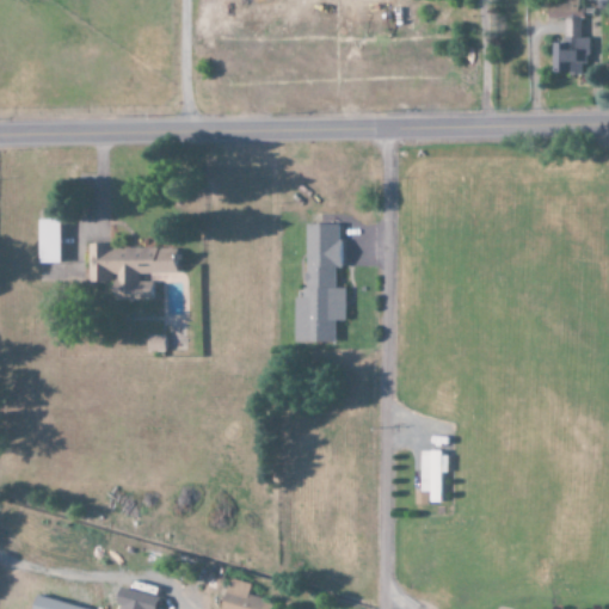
[(547,0),(547,17),(565,18),(565,35),(582,35),(582,0),(547,0)]
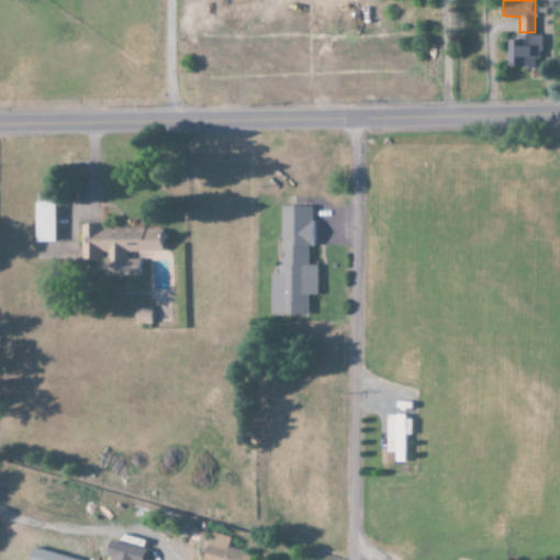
[(508,66),(536,66),(536,57),(542,57),(542,33),(521,33),(521,38),(508,38),(508,66)]
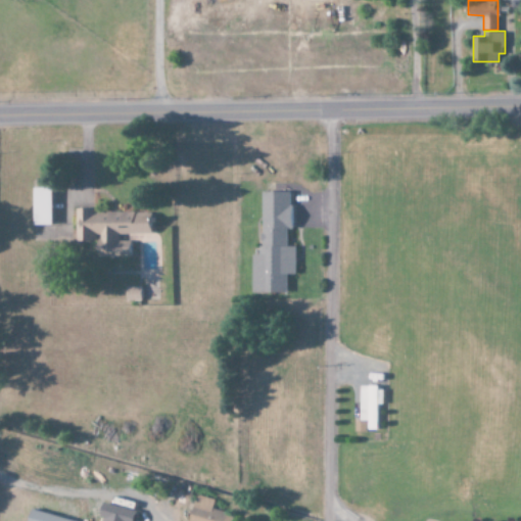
[(34,224),(52,224),(51,187),(33,187),(34,224)]
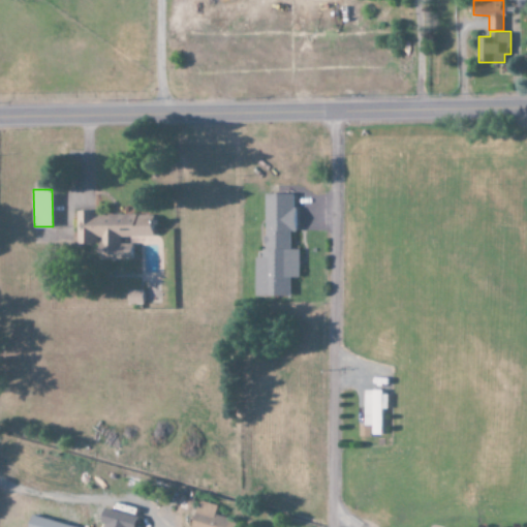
[(290,296),(290,277),(300,277),(300,248),(290,248),(290,230),(295,230),(295,193),(265,193),(265,256),(255,256),(255,296),(290,296)]
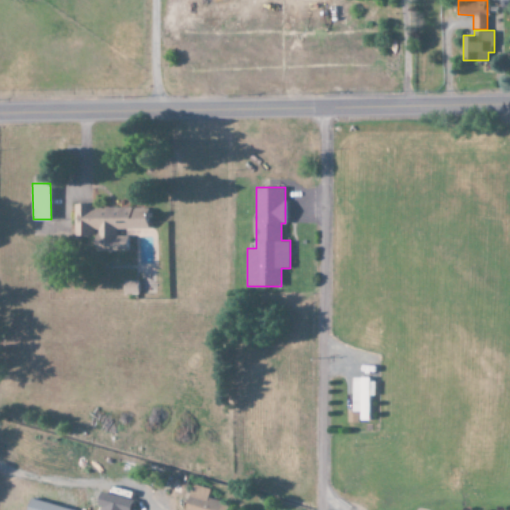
[(75,235),(94,235),(94,250),(129,250),(128,235),(117,236),(117,227),(150,227),(150,207),(96,207),(96,202),(75,202),(75,235)]
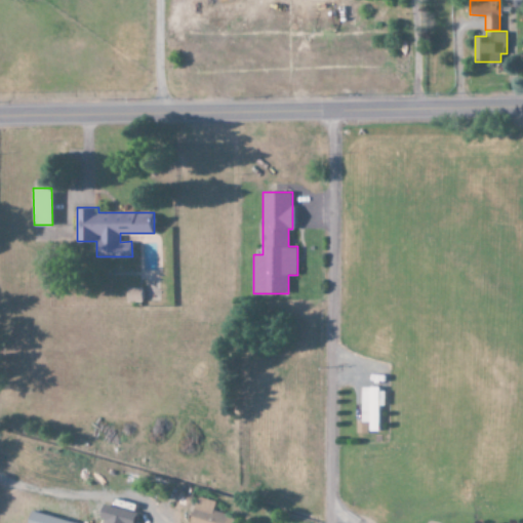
[(142,287),(126,287),(127,300),(143,300),(142,287)]
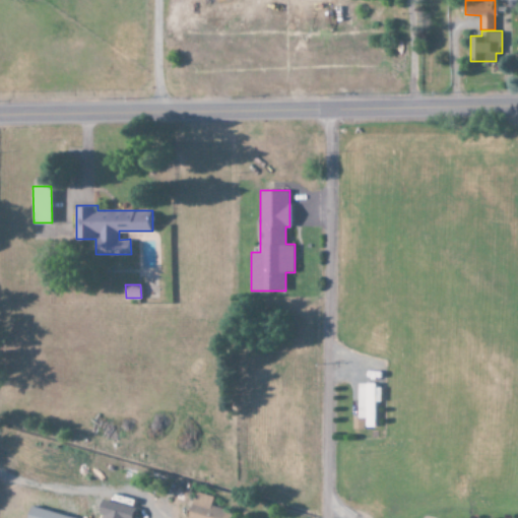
[(359,417),(353,417),(353,428),(378,428),(377,401),(381,401),(381,383),(358,383),(359,417)]
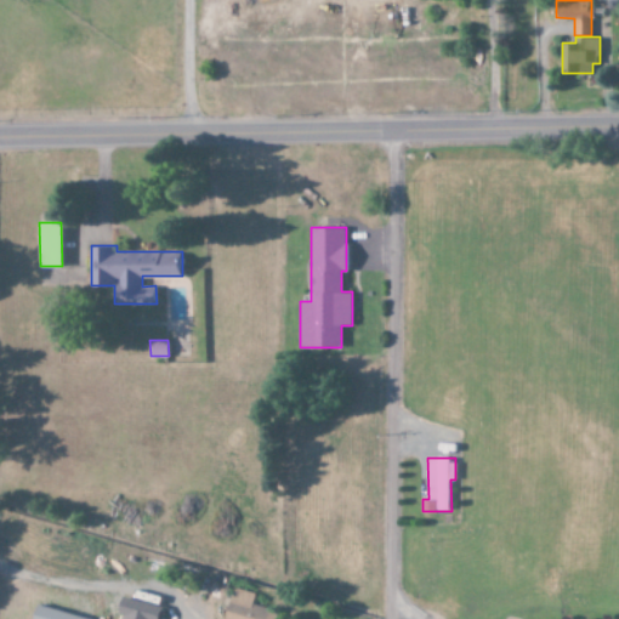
[(255,592),(233,586),(223,618),(272,618),(268,618),(271,608),(253,603),(255,592)]
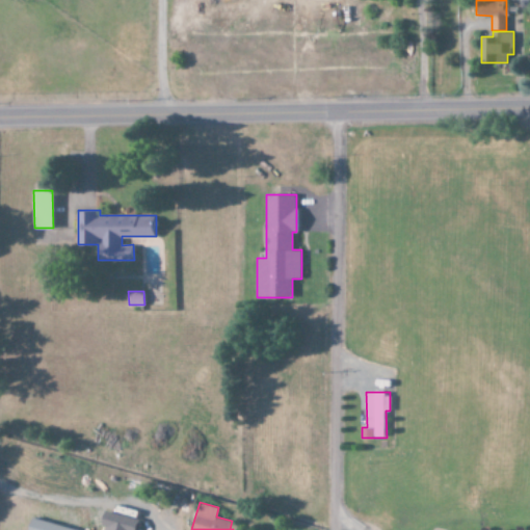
[(103,529),(133,529),(136,519),(104,510),(100,524),(105,525),(103,529)]
